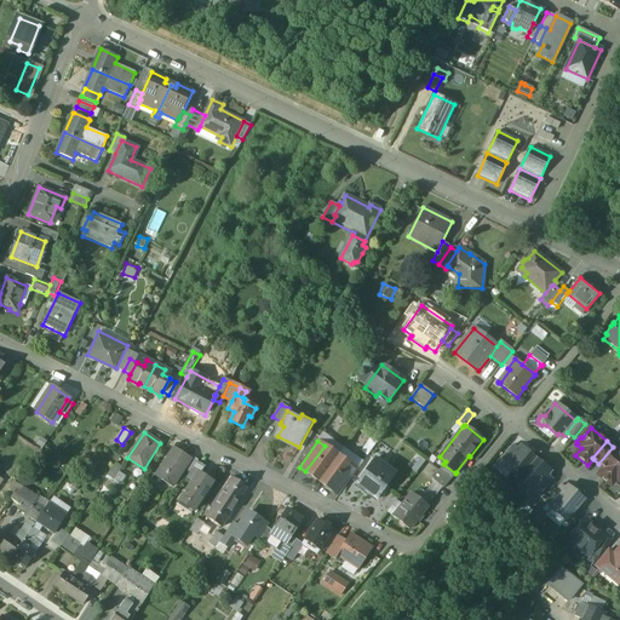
[(325,446),(305,471),(319,482),(338,455),(325,446)]
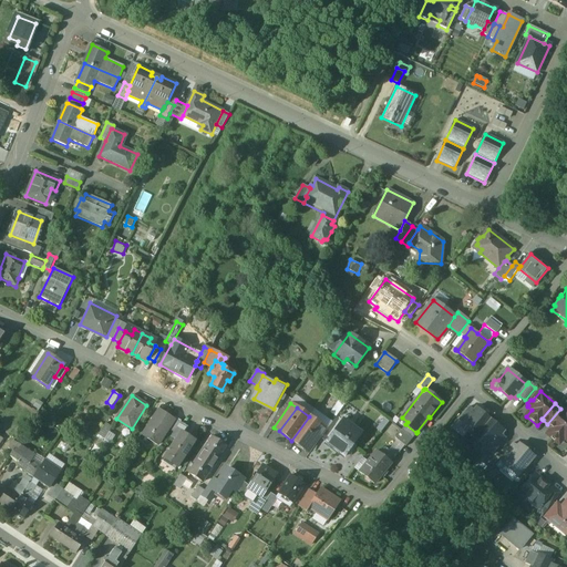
[(468,408),(459,419),(464,423),(473,412),(468,408)]
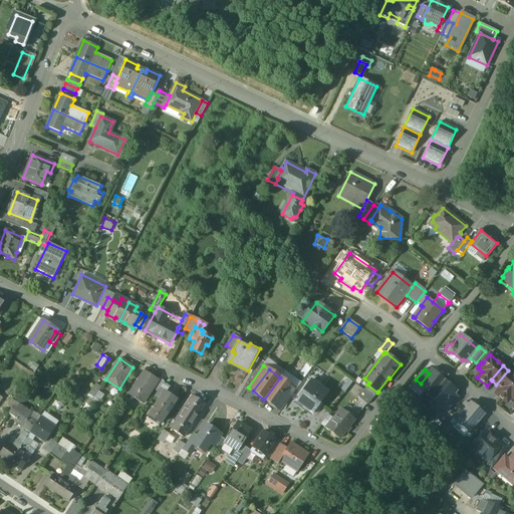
[(444,380),(432,370),(429,373),(421,383),(418,387),(430,398),(444,380)]
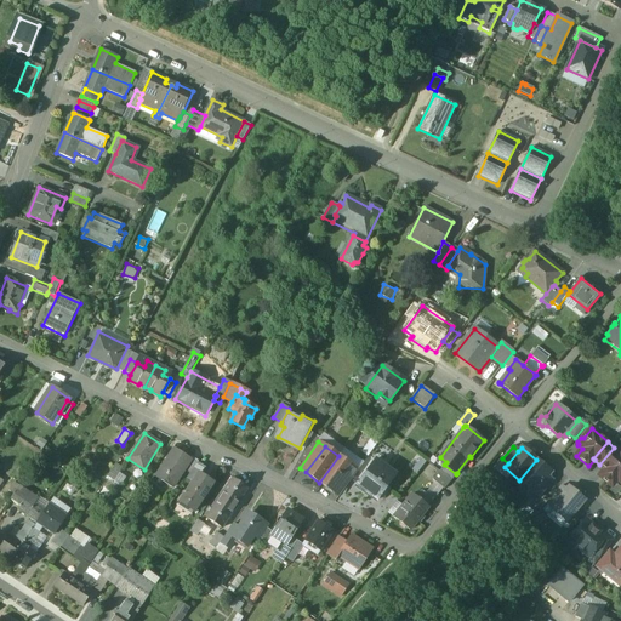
[(614,448),(599,465),(605,469),(607,469),(620,453),(614,448)]
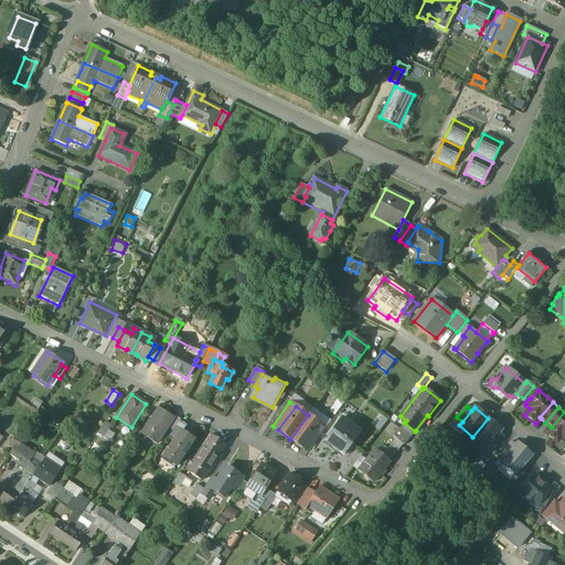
[(173,417),(159,408),(142,434),(157,444),(168,427),(174,418),(173,417)]
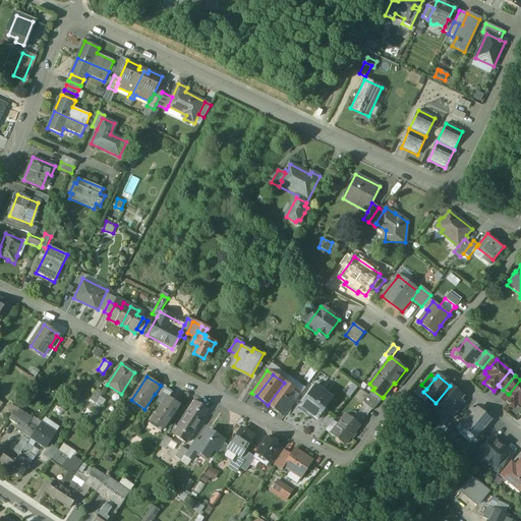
[(520,380),(509,394),(508,394),(504,399),(514,407),(518,402),(520,404),(520,380)]
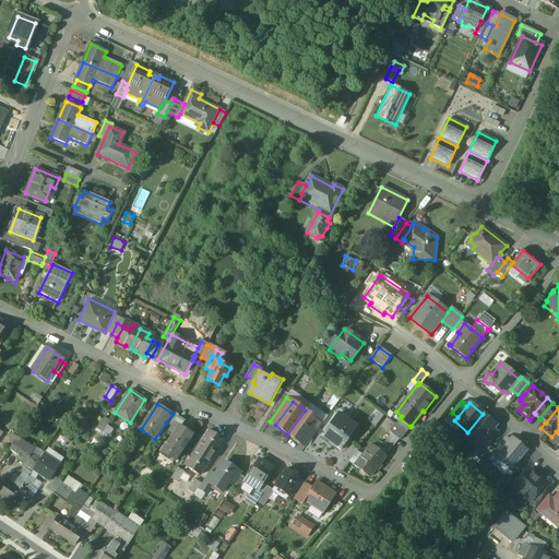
[(317,419),(305,411),(287,435),(299,443),(305,437),(317,419)]
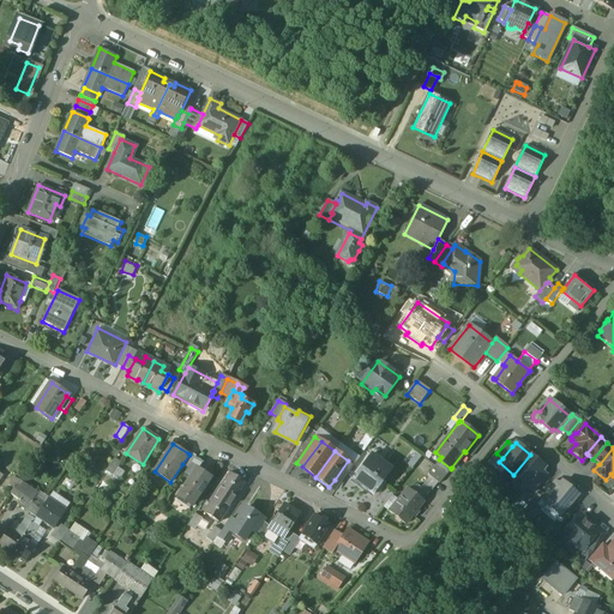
[(188,453),(190,455),(182,464),(188,468),(196,458),(197,456),(190,452),(188,453)]
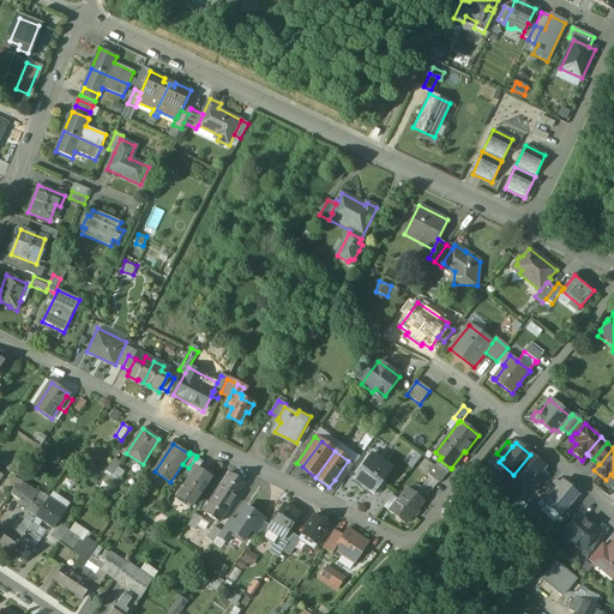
[(371,455),(353,481),(354,481),(354,480),(366,489),(365,489),(373,495),(378,488),(383,482),(391,470),(371,455)]
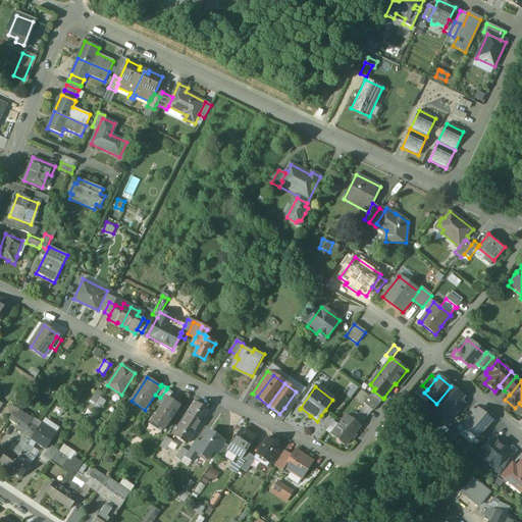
[(463,397),(451,386),(436,404),(449,414),(451,412),(461,400),(463,397)]
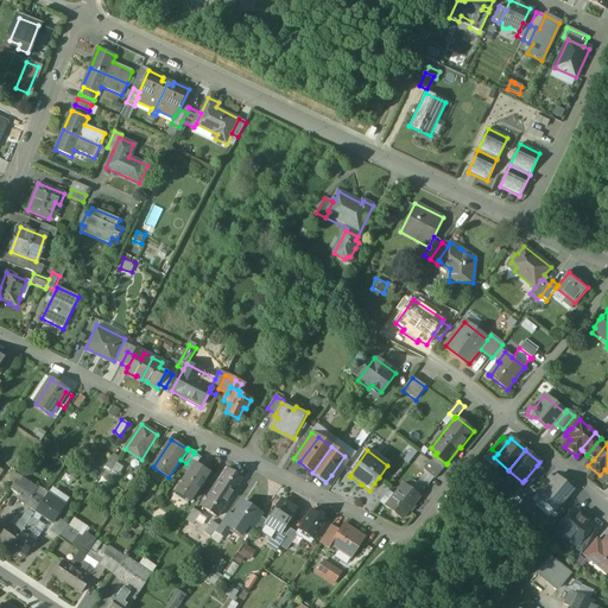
[(120,458),(114,454),(106,466),(112,470),(120,458)]
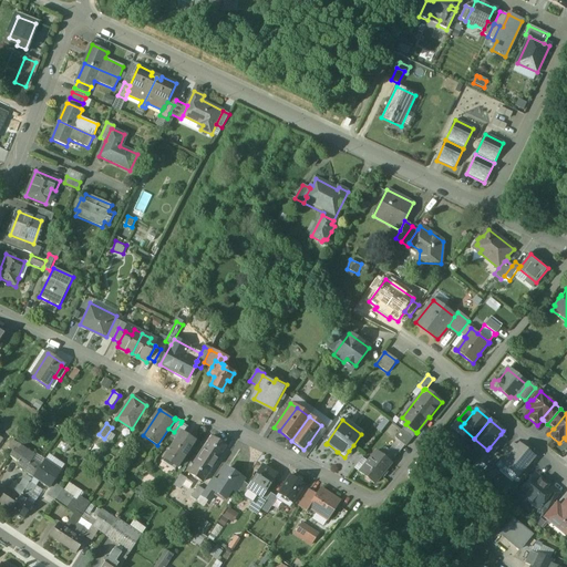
[(187,428),(181,423),(174,432),(171,437),(176,441),(182,432),(183,433),(187,428)]
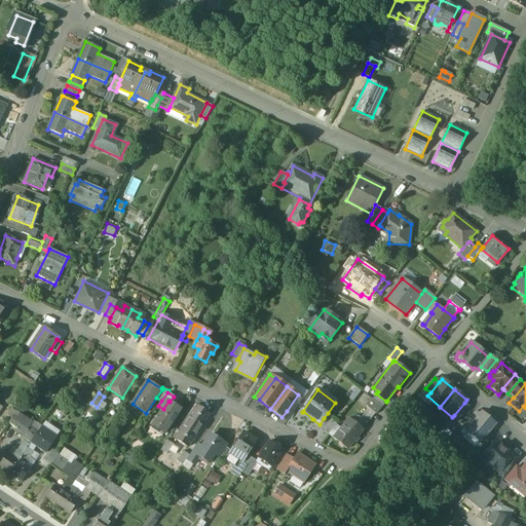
[(386,402),(376,393),(372,399),(382,407),(386,402)]
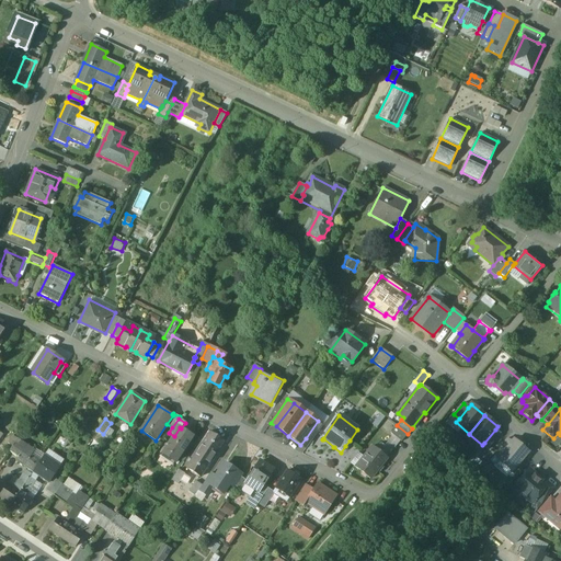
[(318,421),(306,438),(311,442),(323,425),(318,421)]
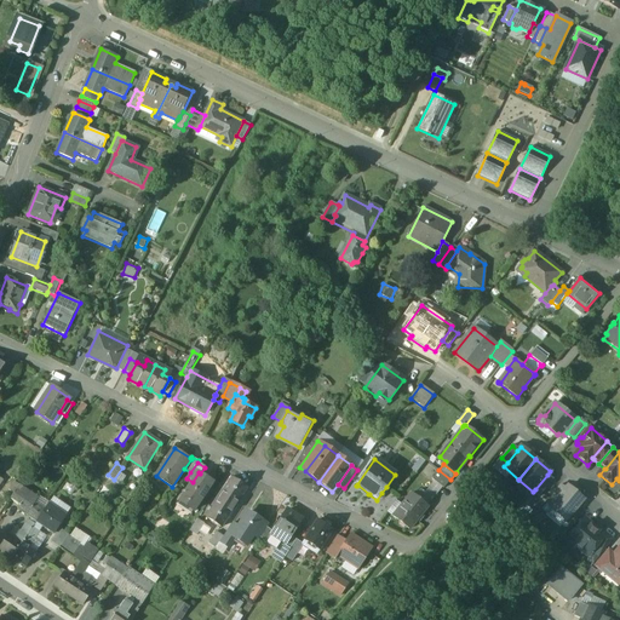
[(431,477),(436,468),(429,465),(425,475),(431,477)]
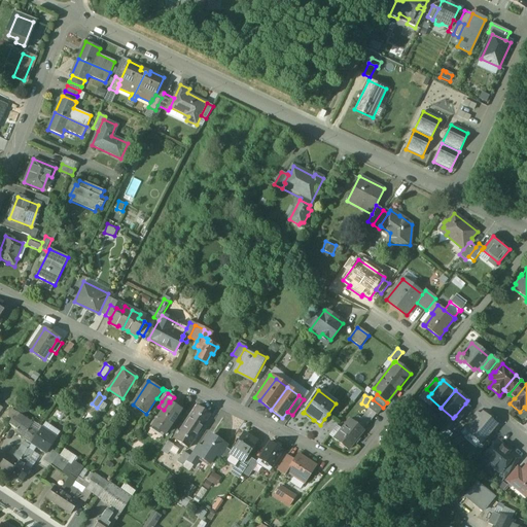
[(383,408),(373,399),(367,407),(377,415),(383,408)]
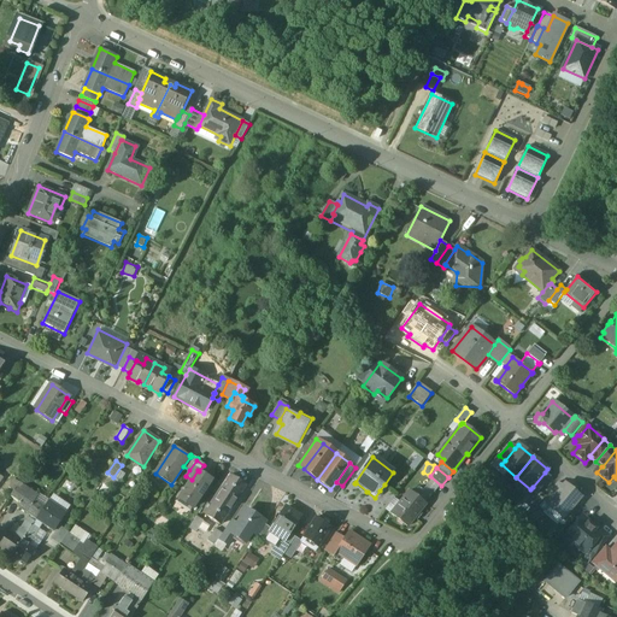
[(192,480),(180,499),(193,509),(212,480),(199,471),(198,470),(192,480)]
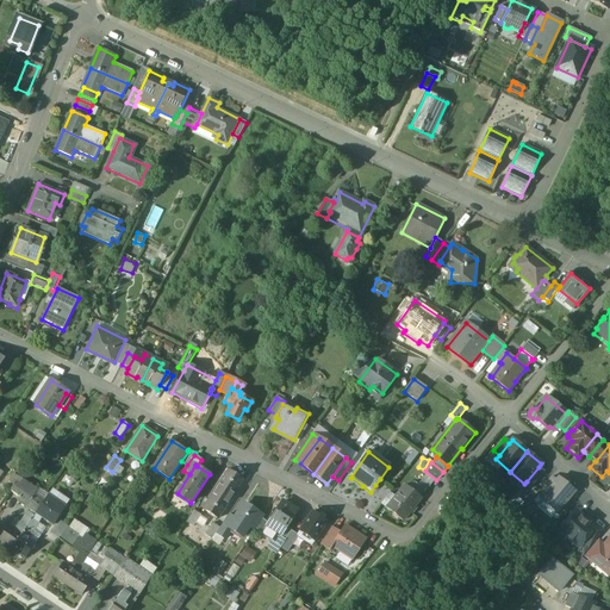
[(539,467),(527,481),(533,486),(545,472),(539,467)]
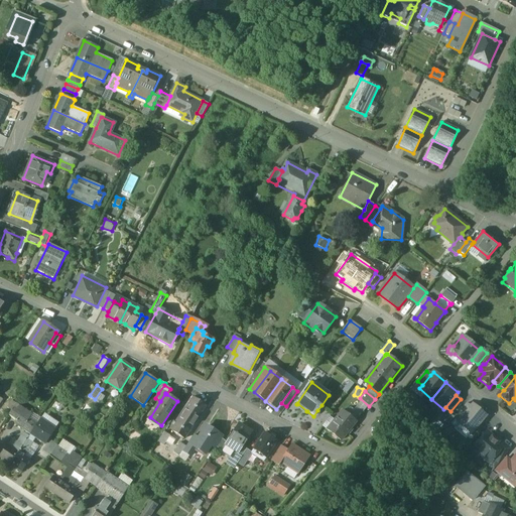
[(194,398),(172,430),(184,438),(206,405),(194,398)]
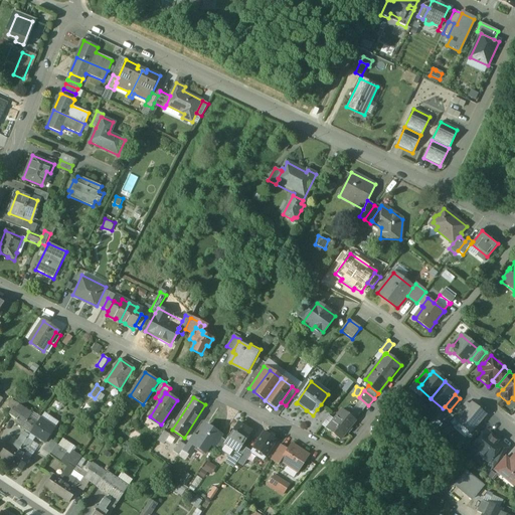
[(63,405),(56,401),(52,407),(59,411),(63,405)]
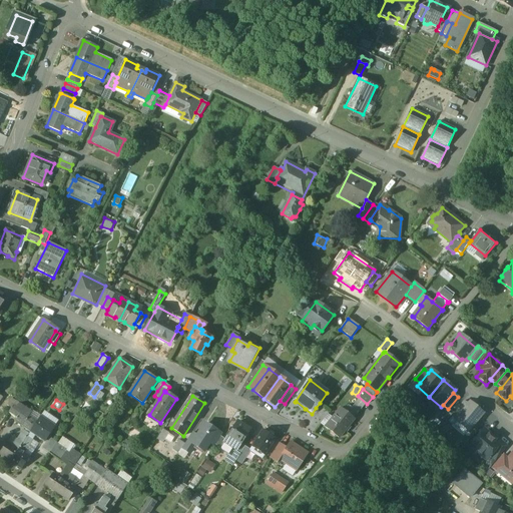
[(25,408),(17,402),(9,413),(18,418),(25,408)]
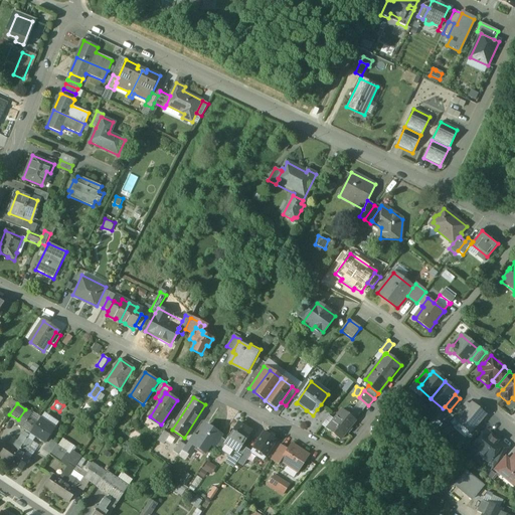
[(465,403),(453,417),(458,420),(469,407),(465,403)]
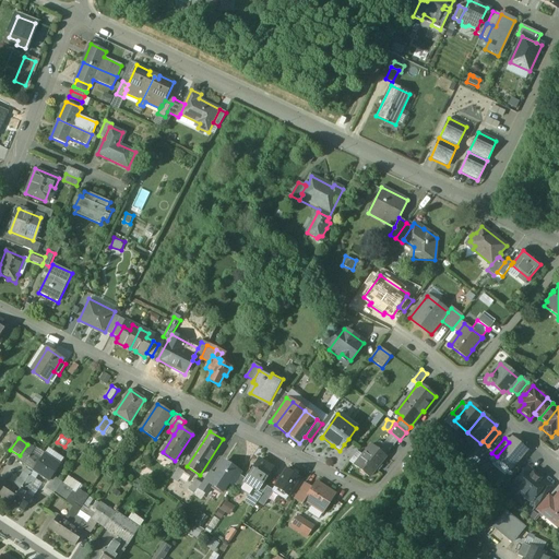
[(526,450),(512,439),(509,442),(497,456),(496,458),(510,470),(526,450)]
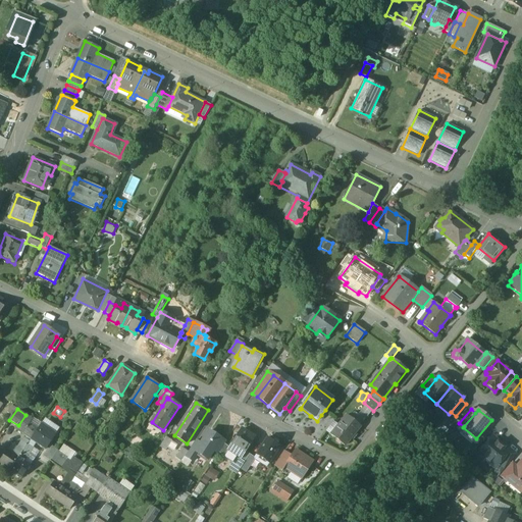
[(364,420),(355,412),(350,418),(360,425),(364,420)]
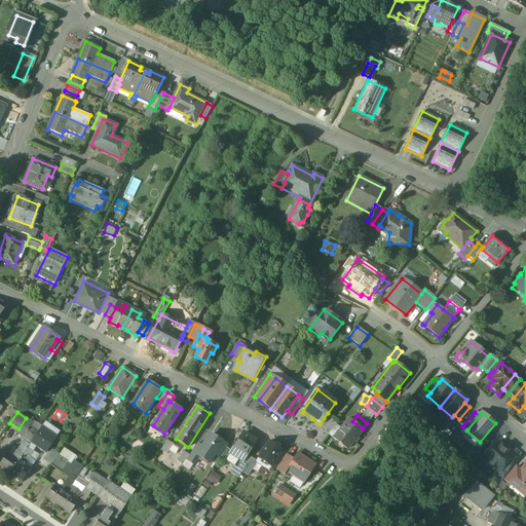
[(33,423),(26,418),(19,428),(16,433),(32,443),(38,431),(31,426),(33,423)]
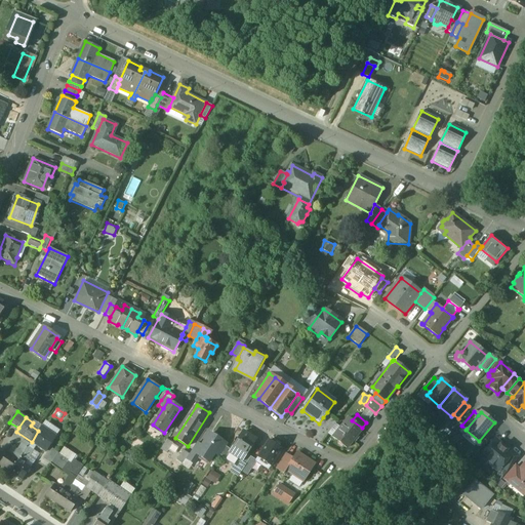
[(349,417),(333,437),(347,448),(362,429),(362,428),(352,420),(349,417)]
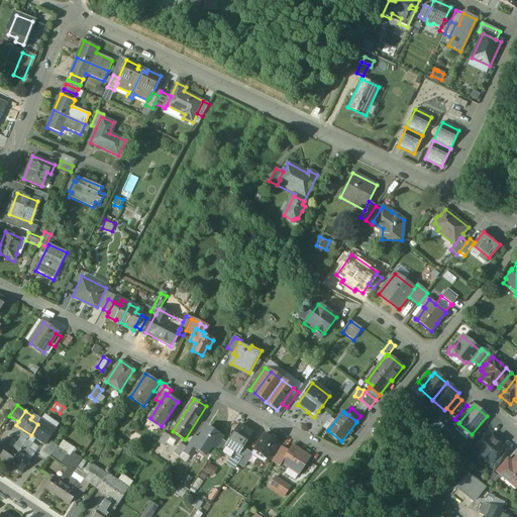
[(37,424),(31,435),(46,445),(57,430),(40,420),(37,424)]
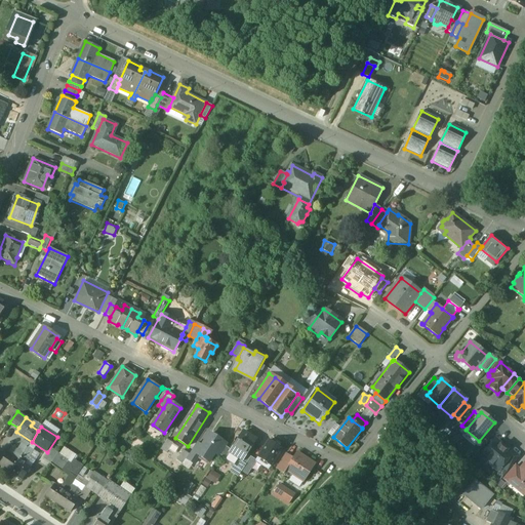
[(244,432),(231,451),(240,456),(243,458),(246,453),(255,439),(244,432)]
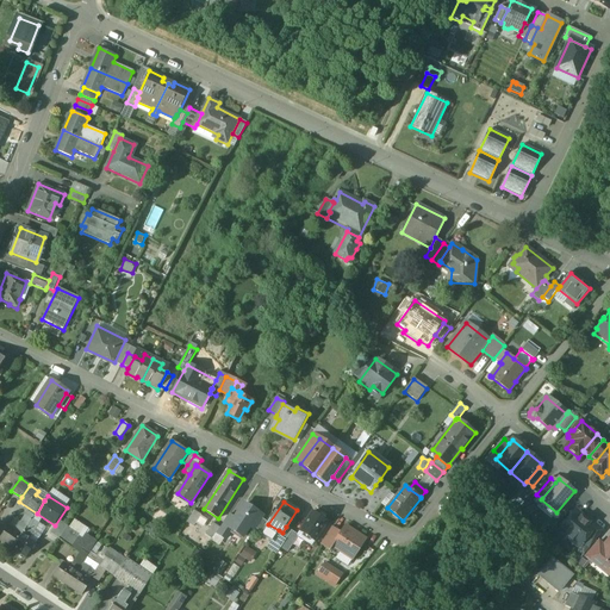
[(259,512),(244,504),(235,518),(235,520),(230,528),(232,530),(243,536),(250,526),(259,512)]
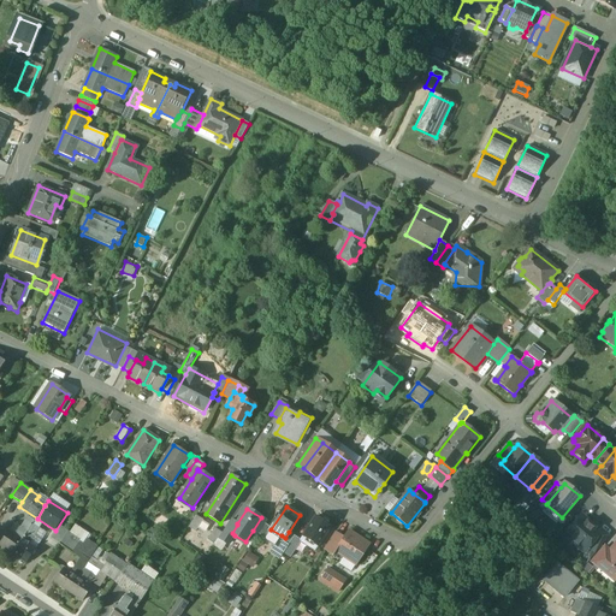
[(205,520),(196,515),(189,527),(197,532),(205,520)]
